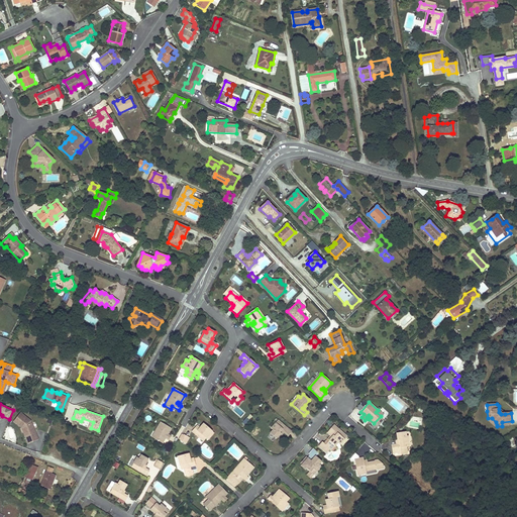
[(39,439),(32,423),(31,423),(30,421),(31,420),(21,412),(14,421),(22,427),(24,427),(26,431),(24,432),(28,443),(39,439)]
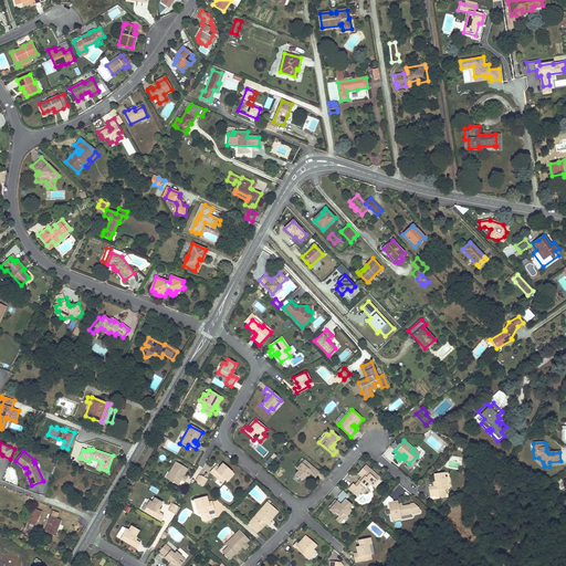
[(317,472),(303,460),(295,469),(297,470),(294,474),(302,480),(306,474),(310,471),(311,472),(315,475),(317,472)]
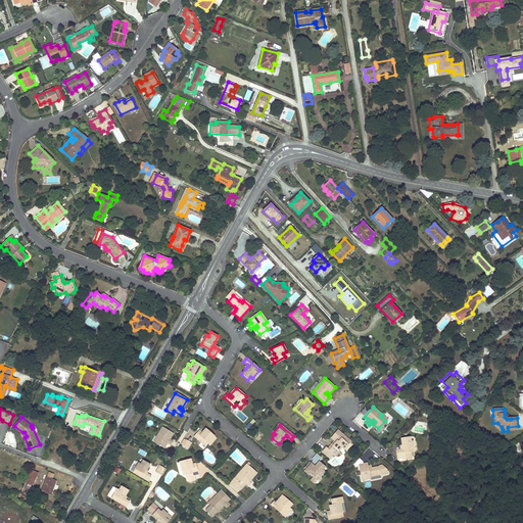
[(171,444),(173,441),(170,439),(168,438),(169,436),(171,437),(173,433),(161,427),(156,436),(158,438),(155,443),(164,448),(168,442),(171,444)]
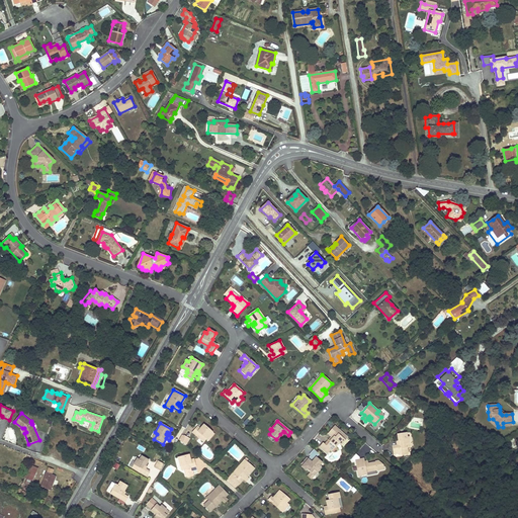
[(211,432),(203,424),(199,428),(197,431),(194,429),(191,432),(200,440),(203,437),(205,439),(211,432)]
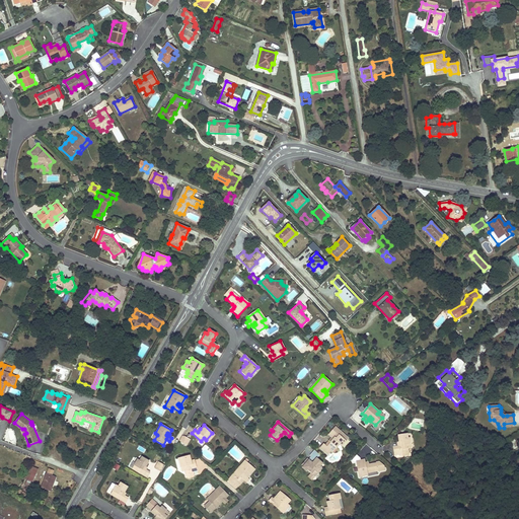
[(348,437),(335,426),(328,433),(330,436),(332,435),(336,432),(337,434),(329,442),(337,447),(339,444),(341,445),(348,437)]
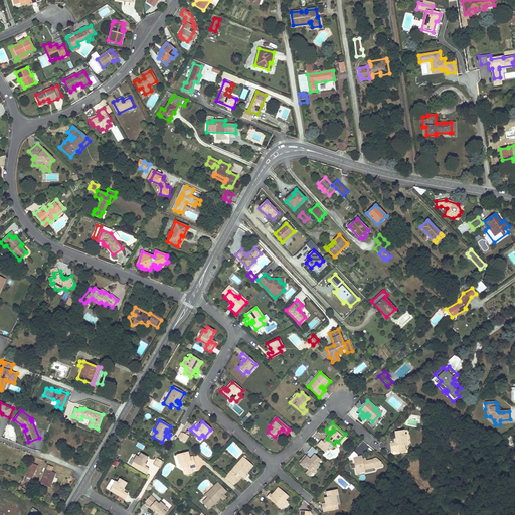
[(333,428),(330,432),(326,438),(327,439),(334,431),(333,428)]
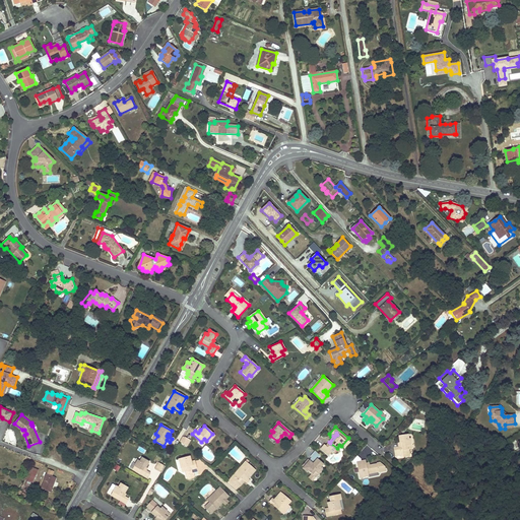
[(408,450),(411,449),(409,439),(407,439),(406,435),(398,436),(399,443),(400,447),(398,447),(393,447),(395,456),(402,455),(402,457),(409,456),(408,450)]
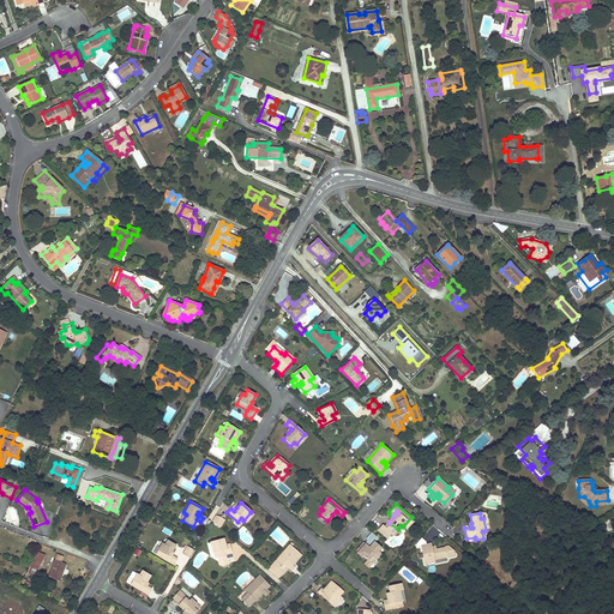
[(215,515),(212,522),(220,528),(224,519),(218,516),(218,517),(215,515)]
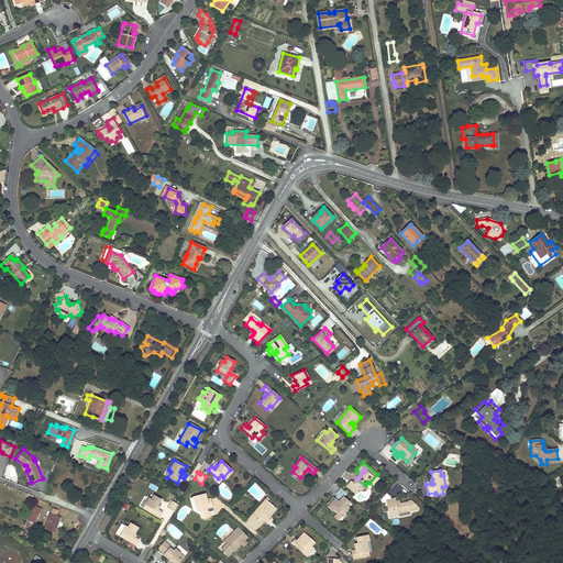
[(365,485),(357,479),(354,484),(360,488),(361,489),(365,485)]
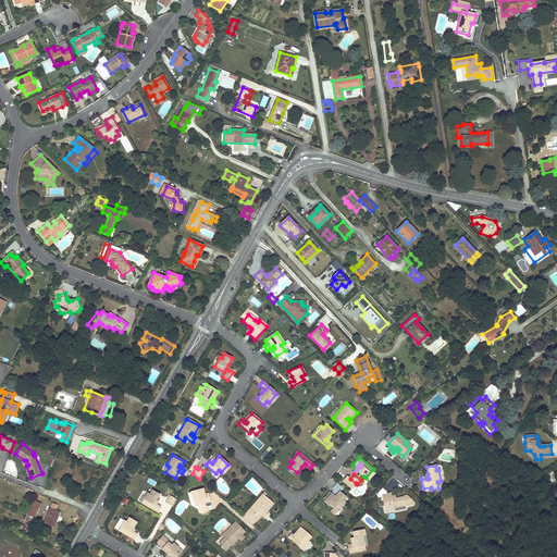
[(350,479),(347,475),(343,480),(351,487),(356,483),(350,479)]
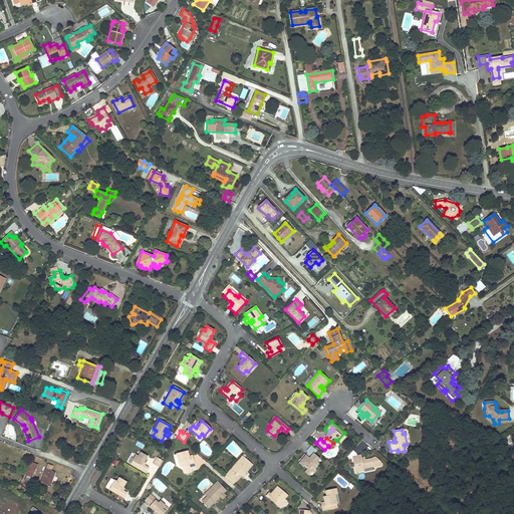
[(316,452),(310,447),(306,451),(307,452),(305,455),(309,458),(306,461),(303,458),(300,461),(298,463),(304,467),(305,465),(308,468),(305,472),(308,475),(319,463),(317,462),(320,458),(314,454),(316,452)]
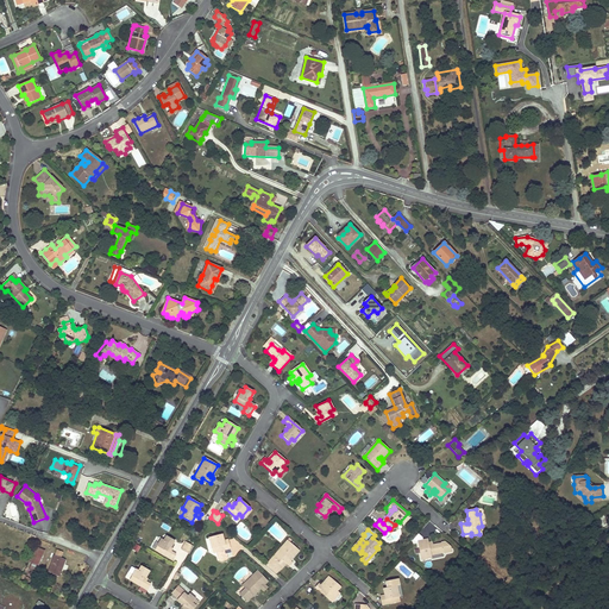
[(231,552),(228,544),(225,545),(224,541),(221,534),(208,539),(212,550),(215,548),(217,552),(219,562),(228,559),(227,553),(231,552)]
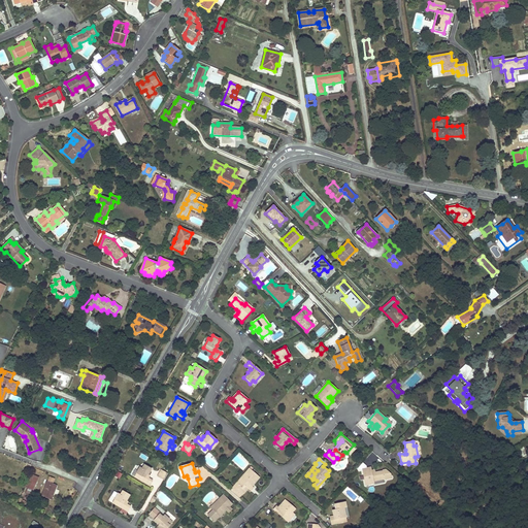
[(134,476),(150,485),(152,482),(147,480),(145,479),(147,474),(152,468),(144,464),(141,468),(139,467),(134,476)]
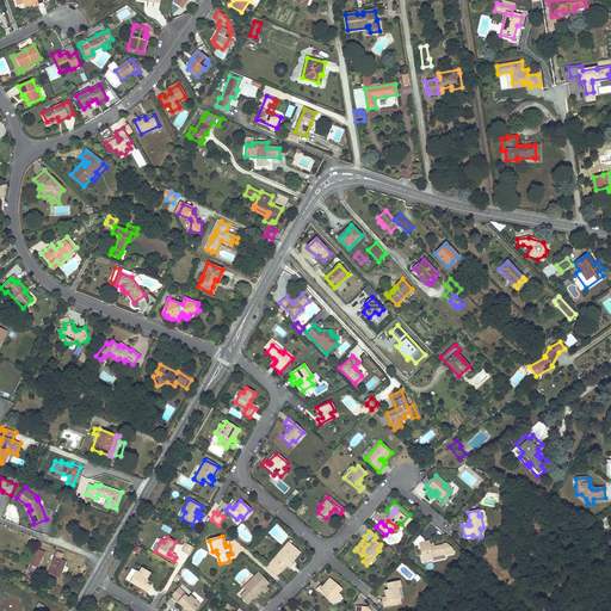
[(433,547),(430,547),(429,544),(429,541),(418,543),(421,562),(432,560),(431,557),(444,555),(443,545),(433,547)]
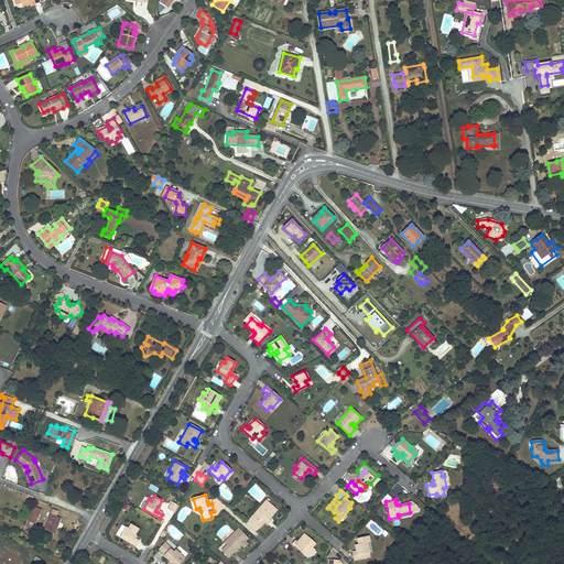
[(270,517),(277,509),(266,500),(252,516),(246,522),(256,531),(259,527),(260,527),(264,521),(268,523),(271,520),(269,519),(267,517),(268,514),(270,517)]
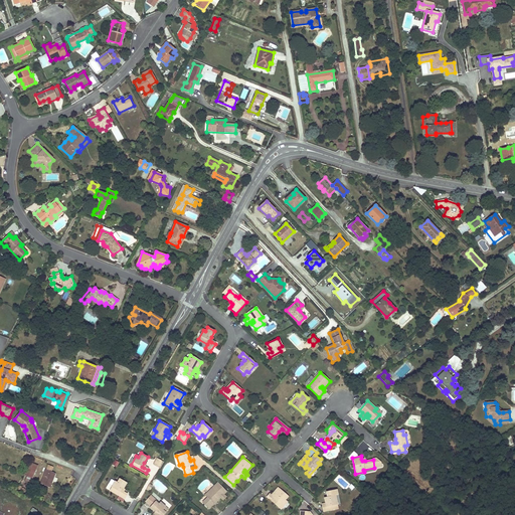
[(160,468),(164,462),(157,458),(154,465),(160,468)]
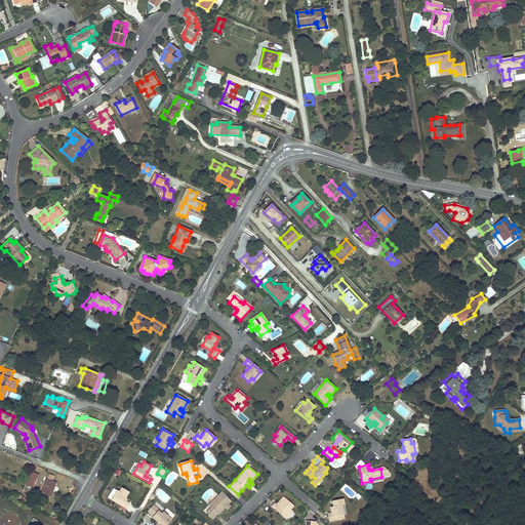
[(30,471),(25,484),(27,485),(32,487),(33,487),(38,474),(30,471)]
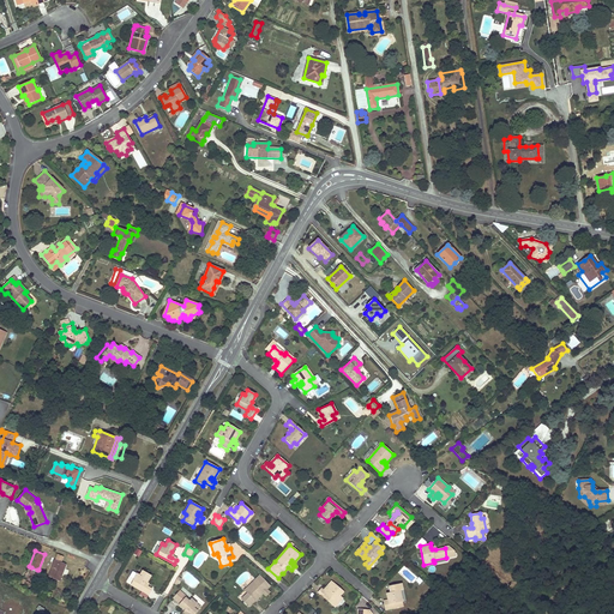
[(48,577),(54,578),(59,581),(65,564),(60,563),(62,557),(56,554),(54,560),(48,577)]
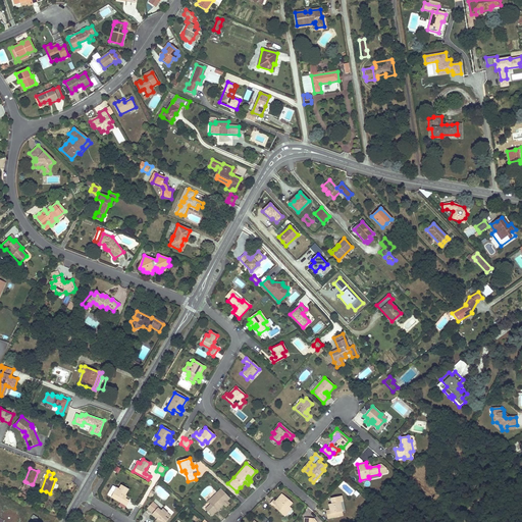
[(20,497),(22,498),(24,499),(32,484),(27,482),(20,497)]
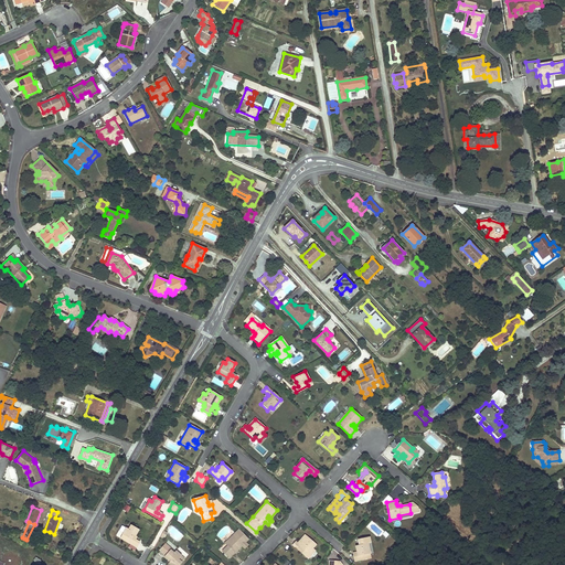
[(32,542),(39,526),(35,524),(34,524),(27,540),(32,542)]
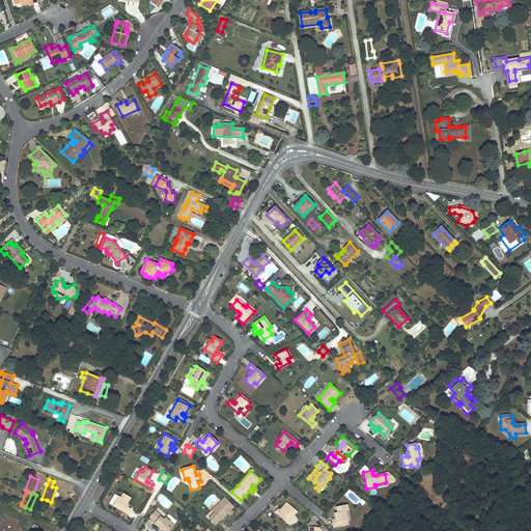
[(122,510),(129,513),(131,510),(127,508),(126,507),(128,503),(131,497),(123,493),(121,497),(118,496),(113,505),(122,510)]
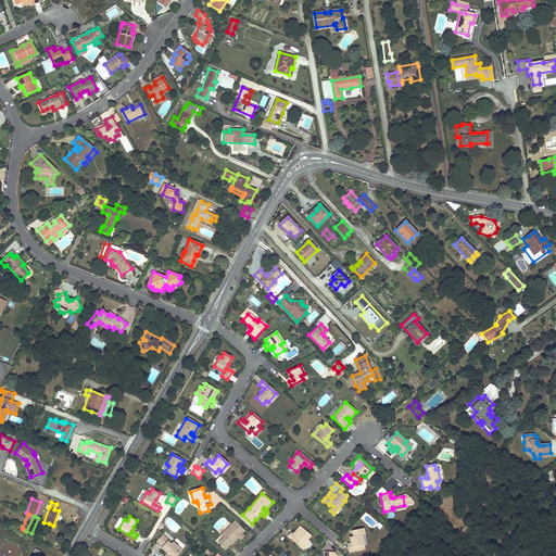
[(235,520),(226,529),(228,531),(224,536),(218,542),(225,548),(230,543),(236,539),(234,536),(236,534),(238,536),(241,540),(244,535),(241,533),(244,530),(235,520)]
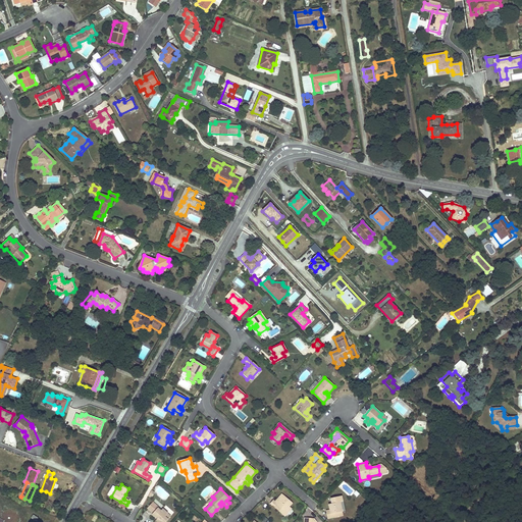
[(274,502),(272,500),(269,504),(280,512),(282,510),(286,514),(292,508),(289,506),(292,503),(281,493),(276,501),(278,502),(276,504),(274,502)]
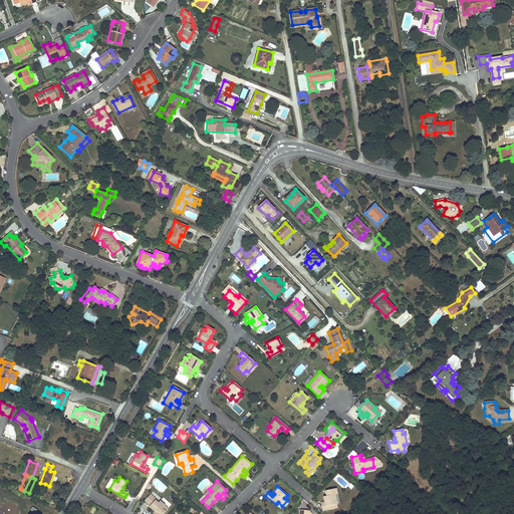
[(326,496),(323,496),(324,501),(325,505),(321,506),(322,510),(334,507),(333,504),(336,503),(334,494),(336,493),(335,488),(325,490),(326,496)]
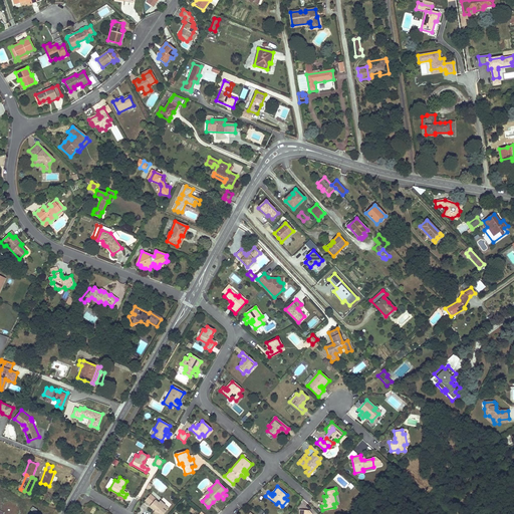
[(150,505),(156,498),(151,494),(145,500),(150,505)]
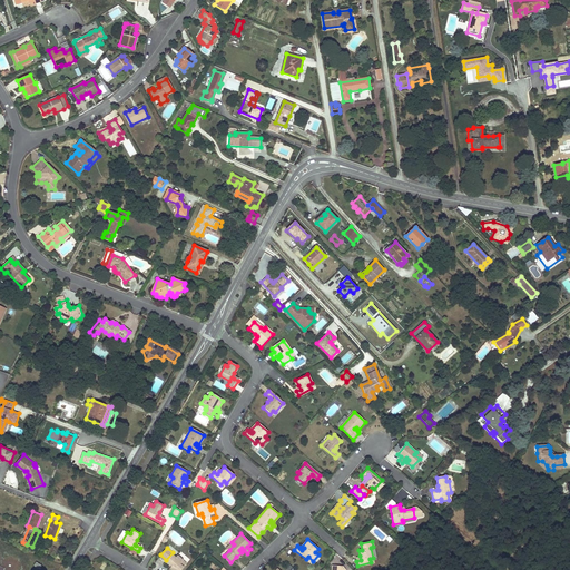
[(179,569),(186,563),(177,554),(176,557),(173,553),(166,561),(172,566),(175,569),(174,569),(179,569)]
